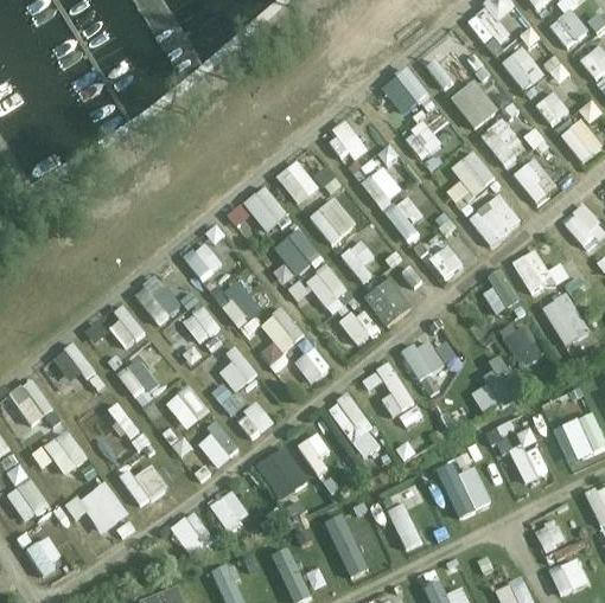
[(548,1),(547,0),(527,0),(536,11),(548,1)]
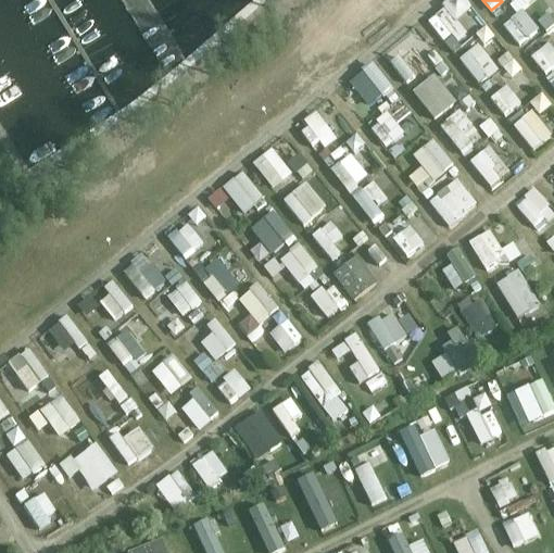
[(512,0),(499,8),(512,32),(534,19),(523,0),(512,0)]
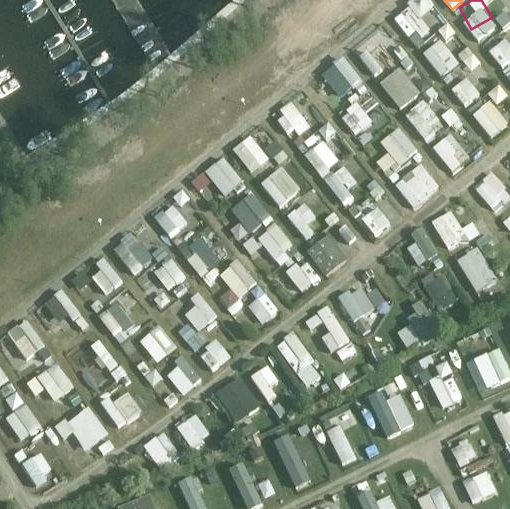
[(400,12),(419,35),(428,27),(409,4),(400,12)]
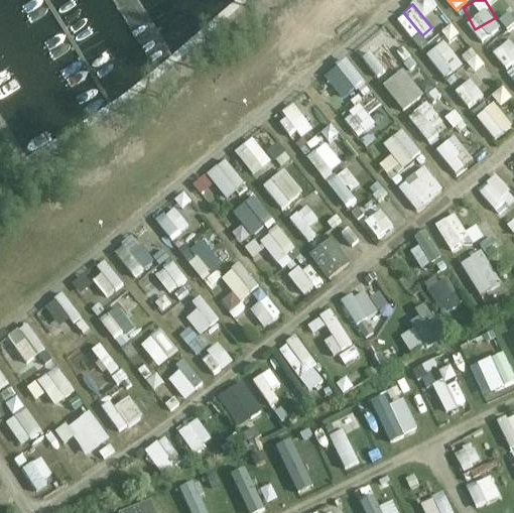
[(513,36),(503,25),(487,40),(502,56),(513,45),(513,36)]
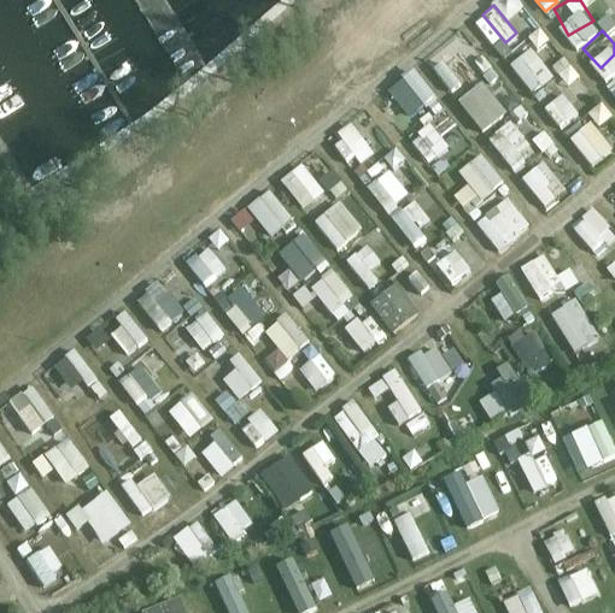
[(485,53),(472,63),(498,95),(510,86),(485,53)]
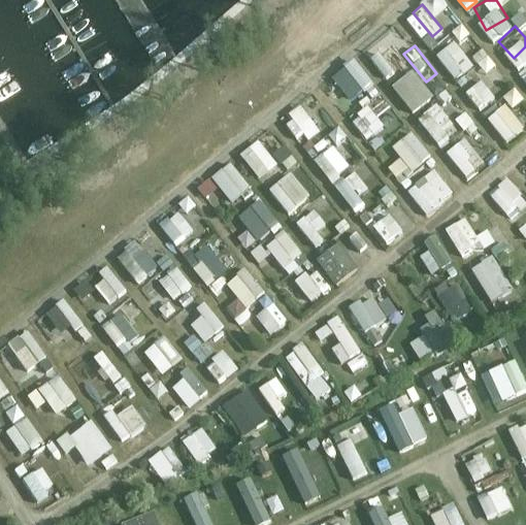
[(455,77),(463,71),(446,48),(437,56),(455,77)]
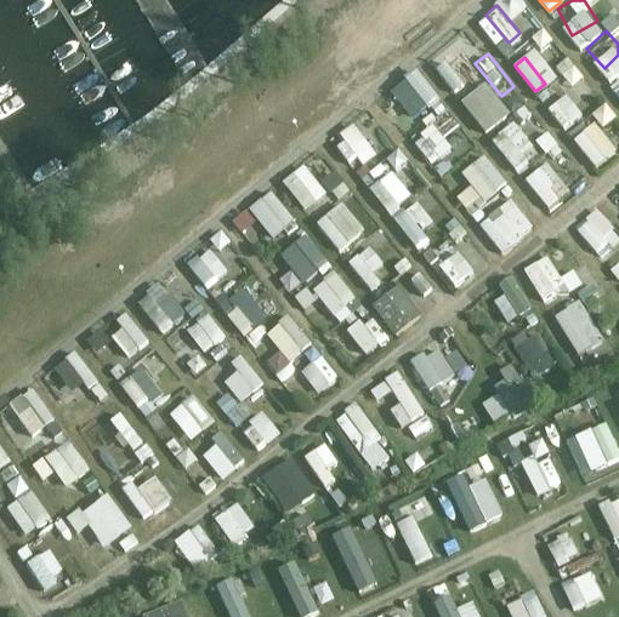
[(464,84),(446,62),(437,69),(455,91),(464,84)]
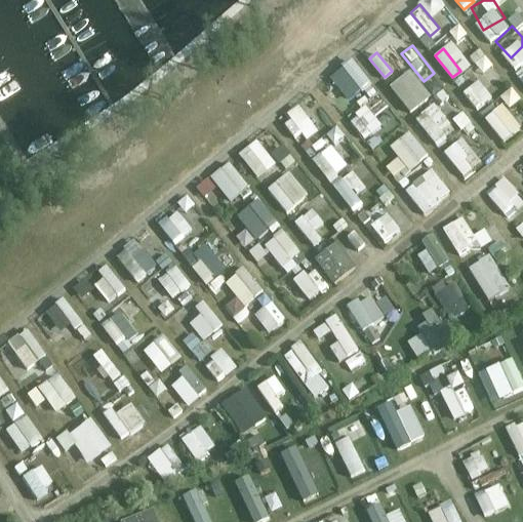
[(370,83),(351,58),(344,65),(362,89),(370,83)]
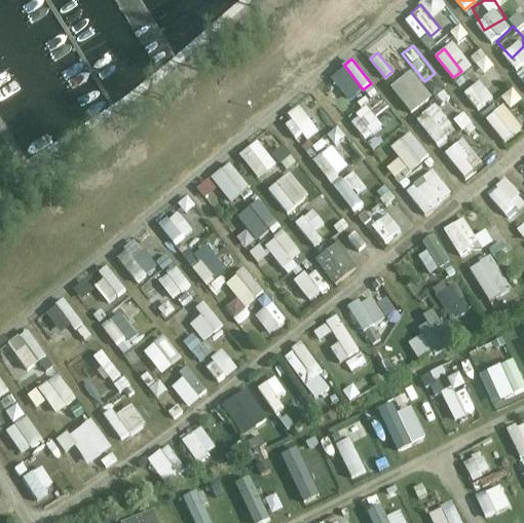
[(471,97),(488,84),(475,66),(458,78),(471,97)]
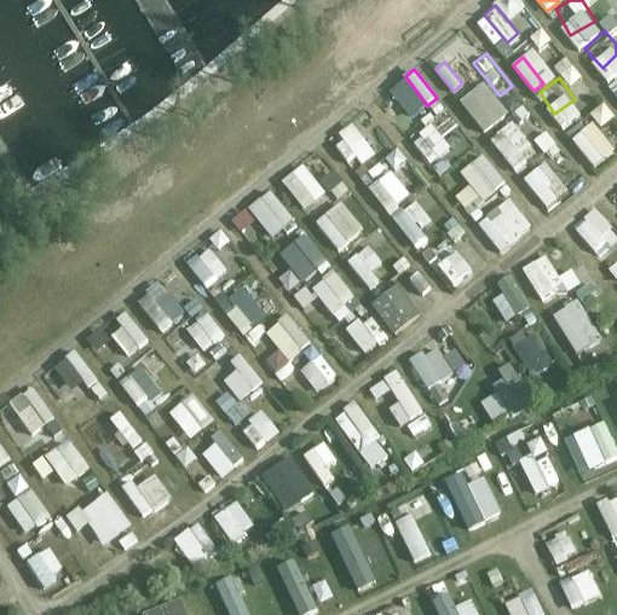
[(484,131),(494,123),(471,94),(461,102),(484,131)]
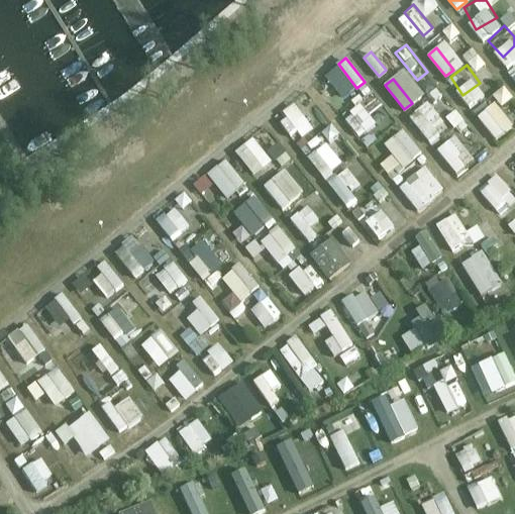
[(356,91),(337,104),(352,124),(371,111),(356,91)]
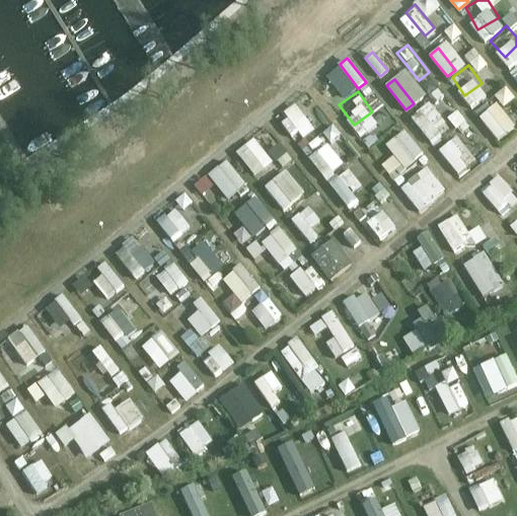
[(452,120),(463,113),(453,96),(441,104),(452,120)]
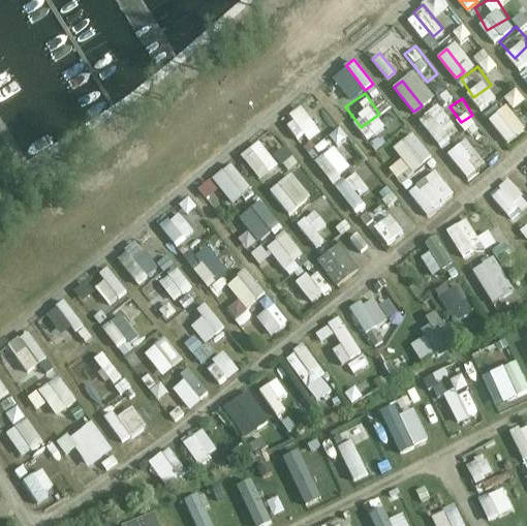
[(439,147),(448,138),(427,112),(417,120),(439,147)]
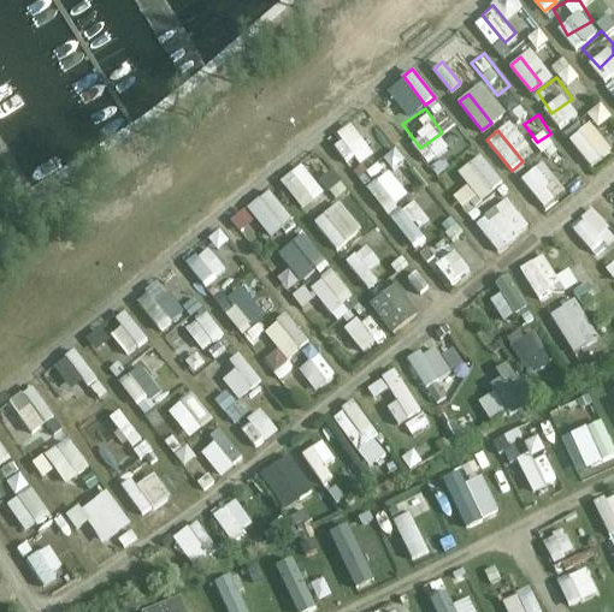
[(591,166),(600,159),(578,132),(570,140),(591,166)]
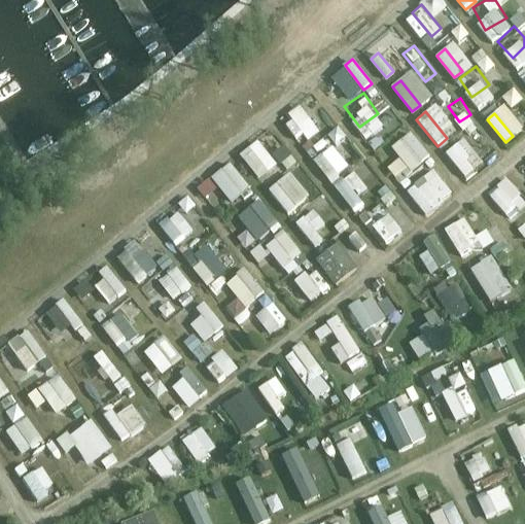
[(429,155),(409,131),(399,138),(420,163),(429,155)]
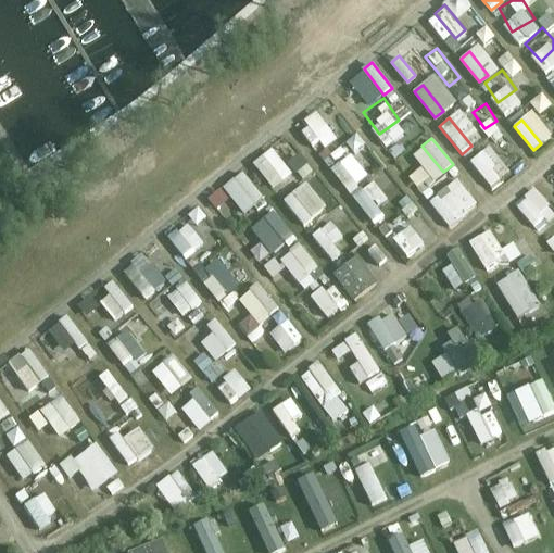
[(489,185),(499,178),(478,152),(469,160),(489,185)]
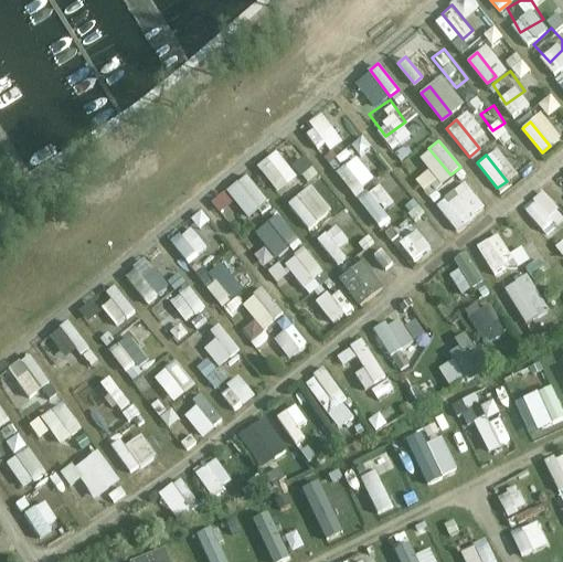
[(255,165),(275,190),(286,181),(266,156),(255,165)]
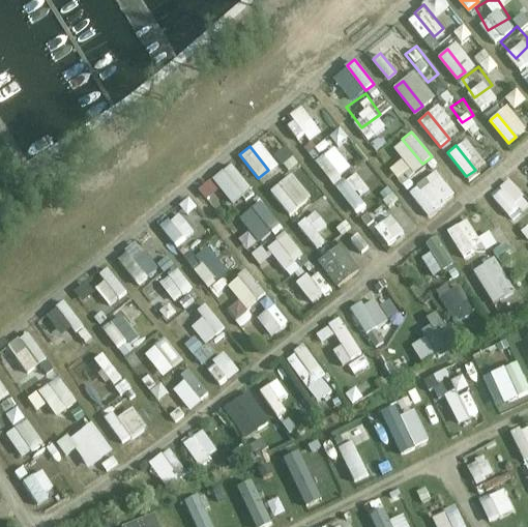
[(322,152),(313,159),(330,181),(340,174),(322,152)]
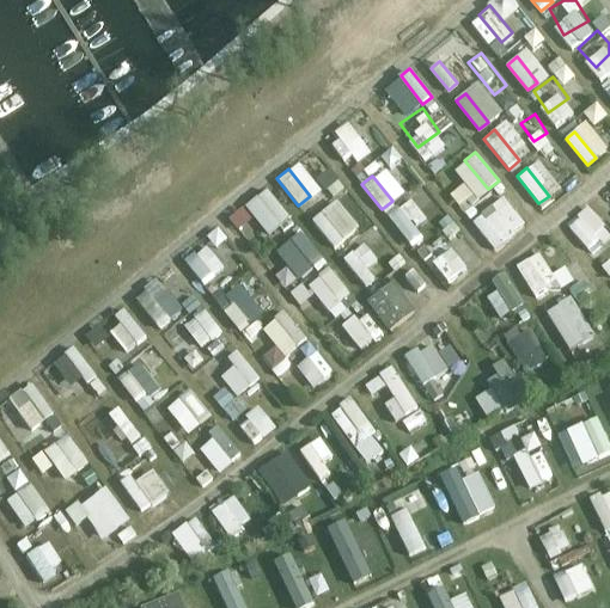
[(267,188),(257,195),(279,222),(288,215),(267,188)]
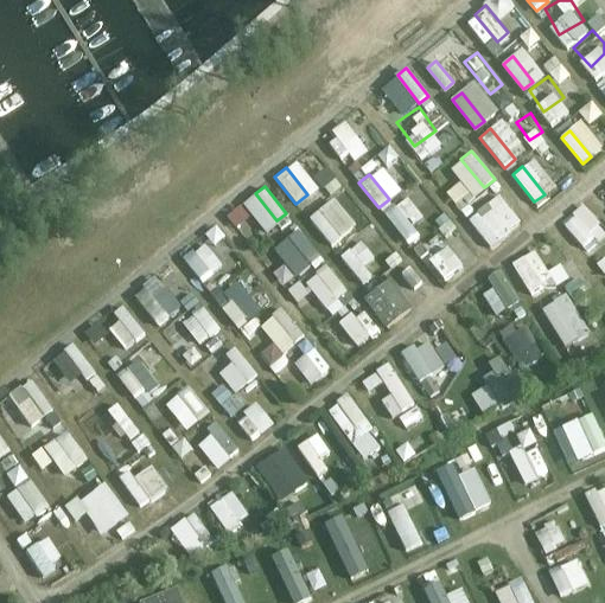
[(437,197),(427,205),(439,218),(449,211),(437,197)]
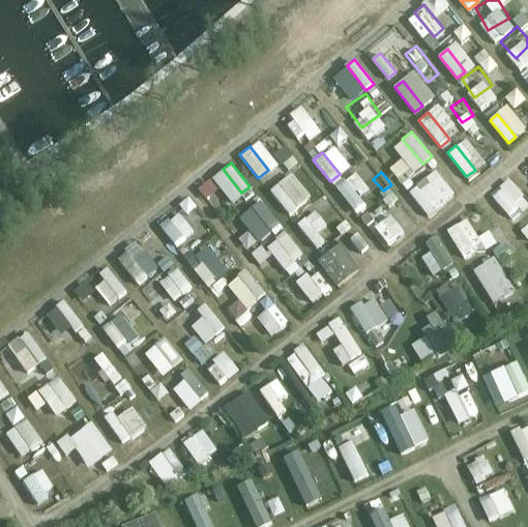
[(334,186),(356,213),(365,206),(344,179),(334,186)]
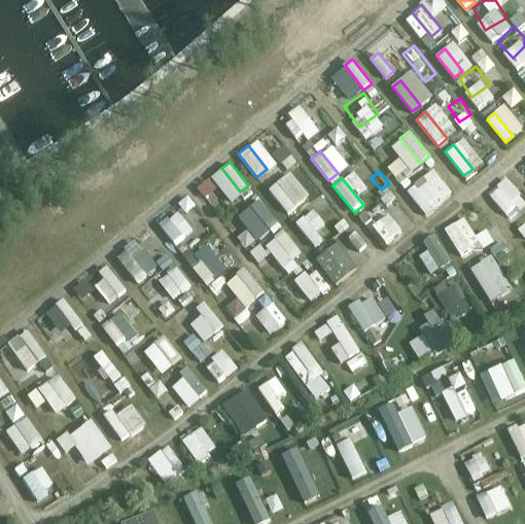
[(268,188),(286,212),(294,206),(276,182),(268,188)]
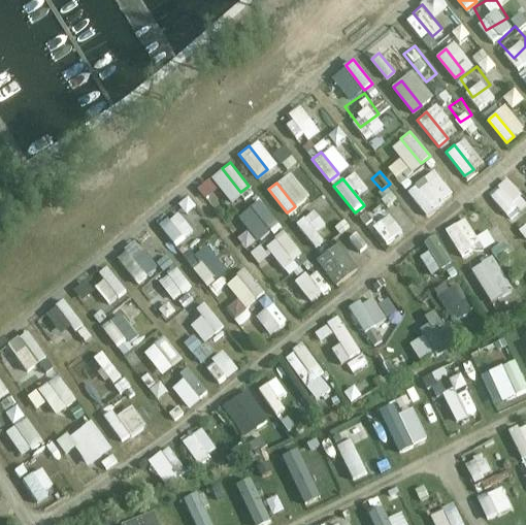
[(488,193),(506,215),(517,205),(498,184),(488,193)]
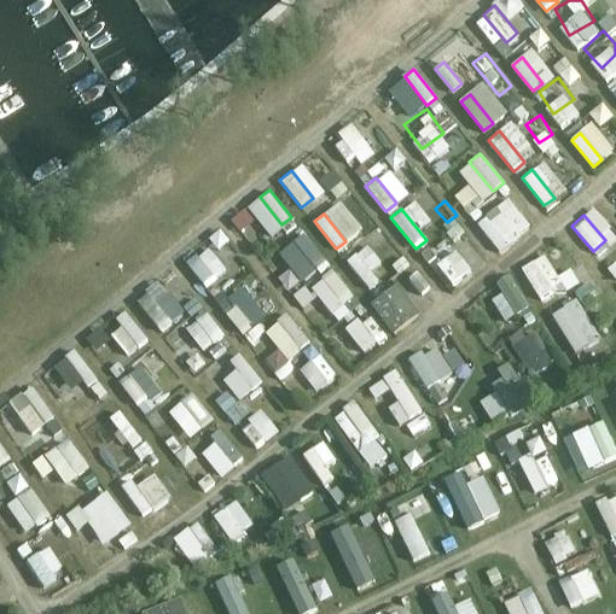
[(511,244),(488,216),(478,223),(501,252),(511,244)]
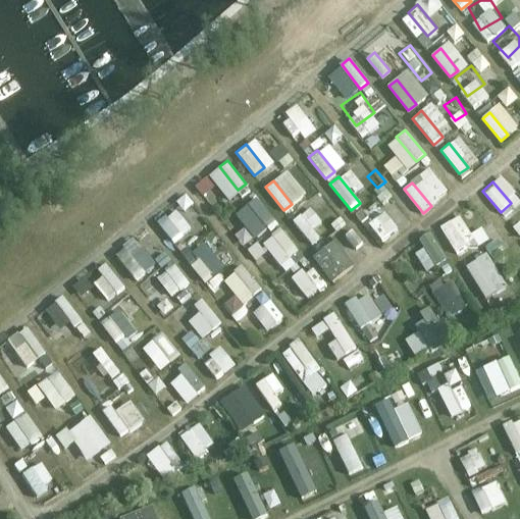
[(168,229),(187,215),(171,197),(153,211),(168,229)]
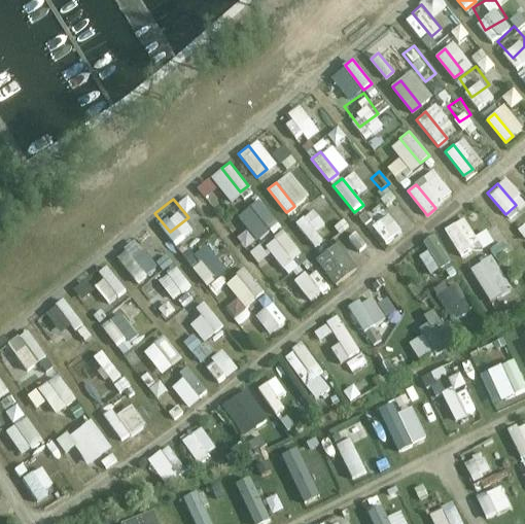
[(261,202),(252,209),(269,230),(278,222),(261,202)]
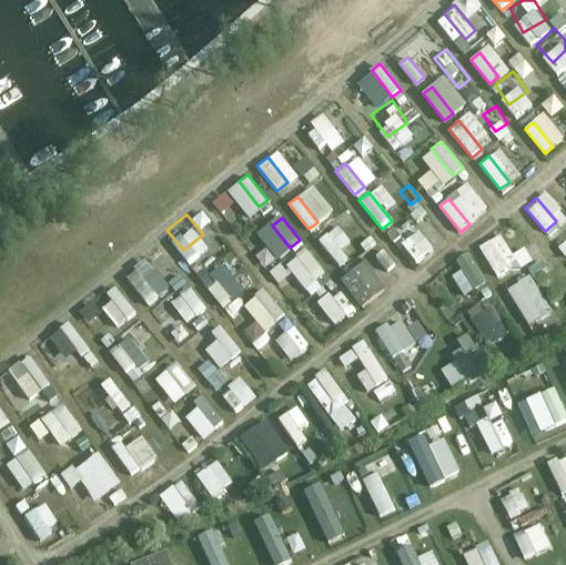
[(339,264),(347,258),(326,232),(317,239),(339,264)]
